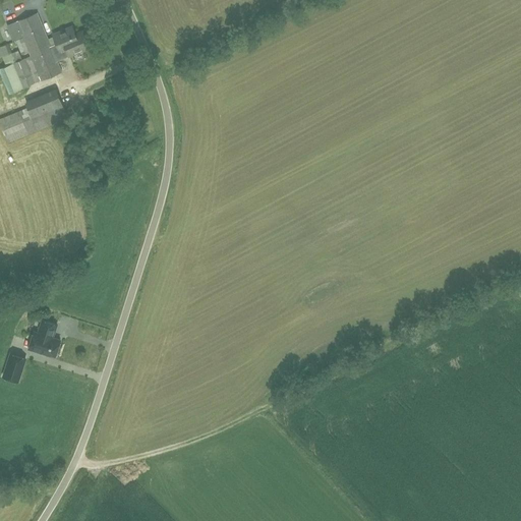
[(37,13),(16,21),(8,24),(20,54),(29,51),(30,55),(20,59),(16,49),(6,53),(3,45),(0,45),(0,55),(1,55),(4,65),(0,66),(0,75),(7,94),(61,72),(56,61),(68,56),(68,57),(90,48),(83,32),(72,37),(70,38),(73,46),(54,54),(51,47),(37,13)]
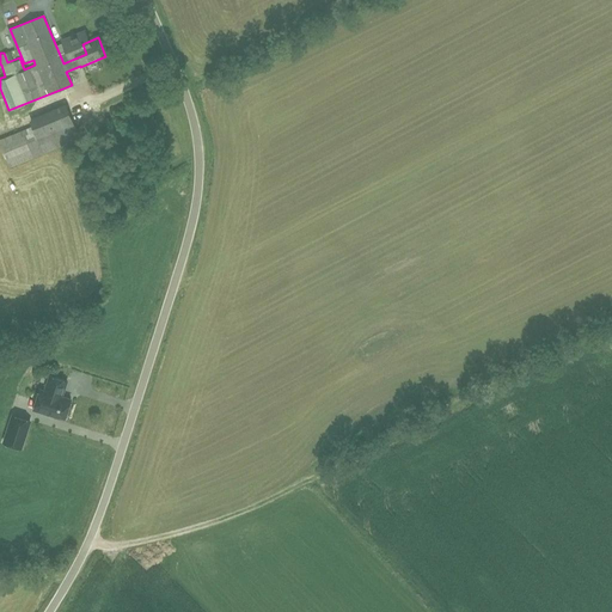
[(83,44),(85,43),(80,34),(62,41),(67,51),(60,55),(63,63),(86,54),(83,44)]
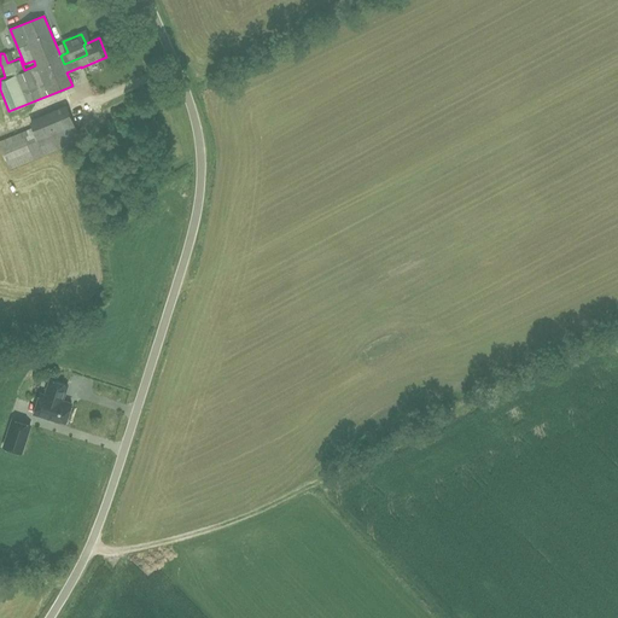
[(73,116),(3,139),(11,165),(82,143),(73,116)]
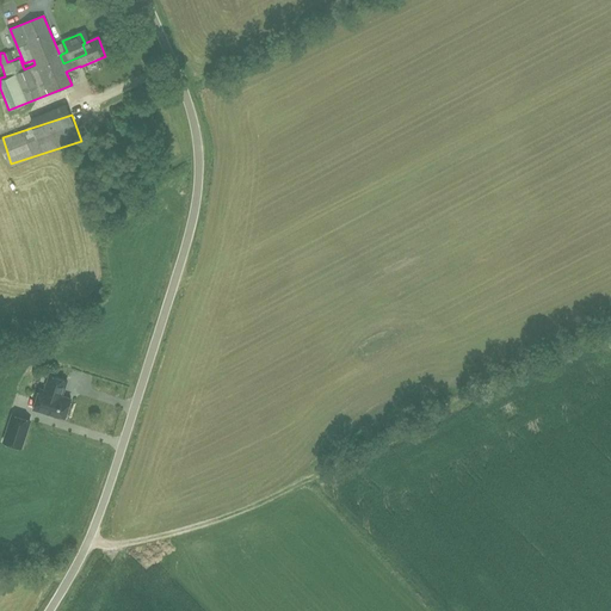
[(67,381),(50,376),(44,390),(39,389),(34,409),(51,415),(51,413),(65,418),(71,399),(61,396),(67,381)]
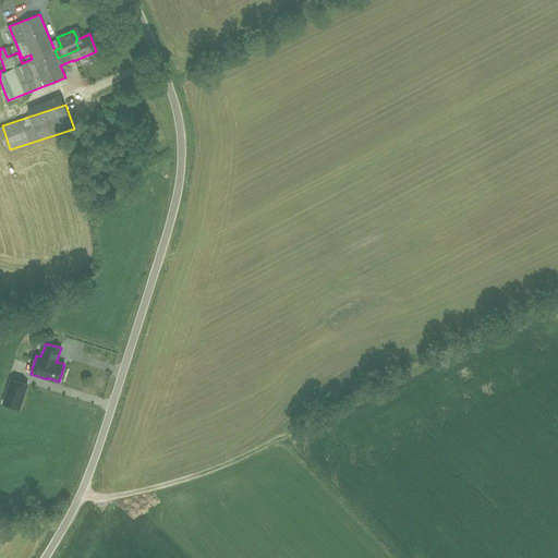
[(12,378),(9,387),(3,403),(19,409),(27,384),(12,378)]
